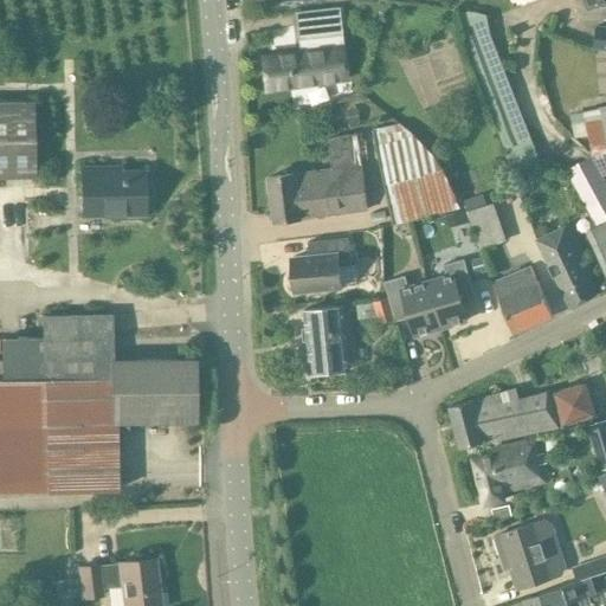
[(298,40),(301,52),(262,57),(266,89),(346,79),(342,47),(342,46),(323,47),(322,44),(341,42),(339,7),(295,12),(297,40),(298,40)]
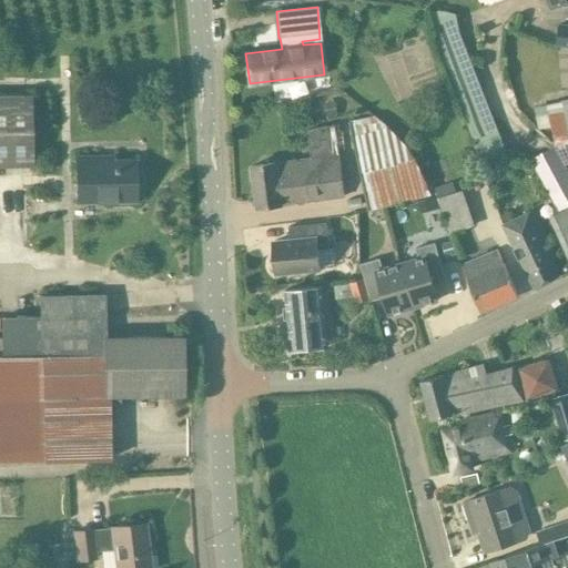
[(460,33),(456,13),(439,10),(437,12),(428,9),(436,36),(435,40),(476,144),(500,134),(460,33)]
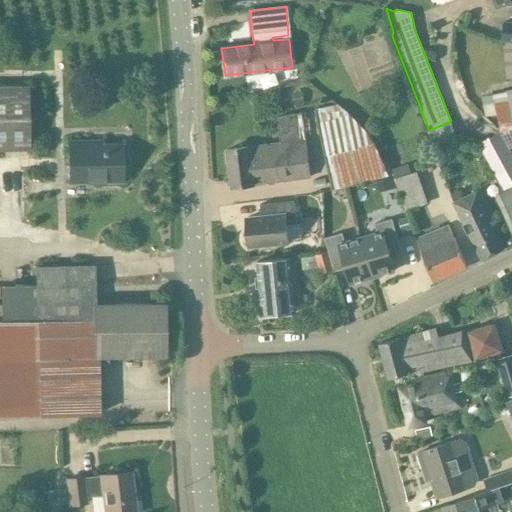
[(511,22),(503,21),(501,41),(511,42),(511,22)]
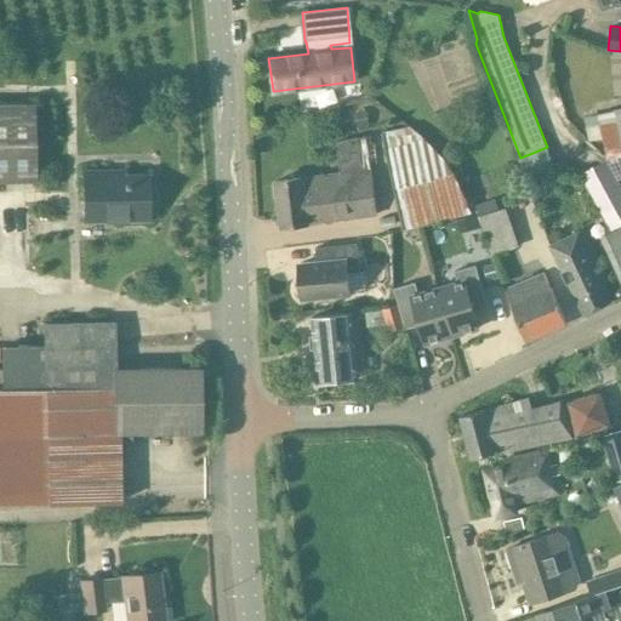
[(620,52),(610,51),(614,98),(620,97),(620,52)]
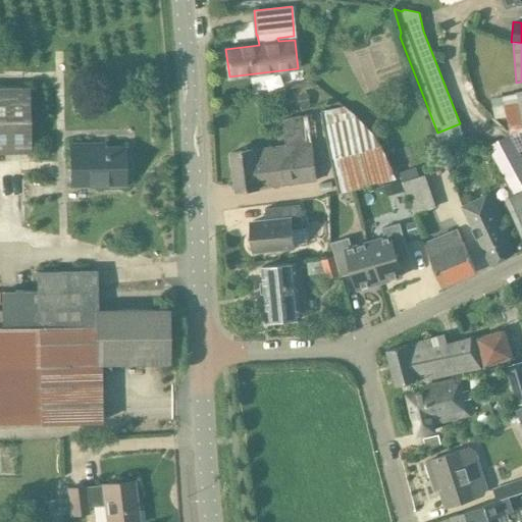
[(29,87),(0,87),(0,153),(31,153),(29,87)]
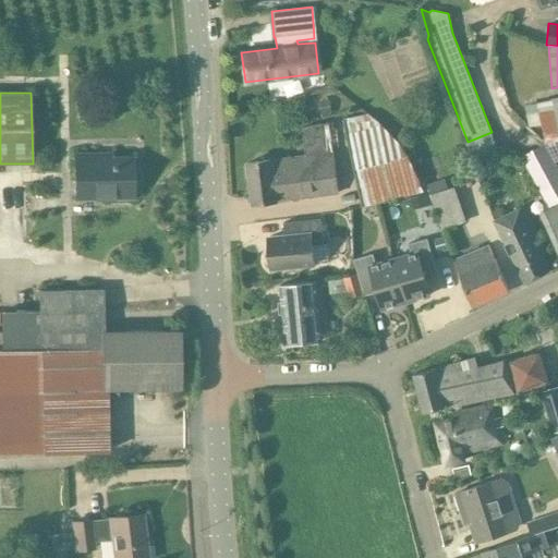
[(557,97),(552,98),(553,100),(525,106),(529,128),(542,125),(544,134),(557,131),(557,97)]
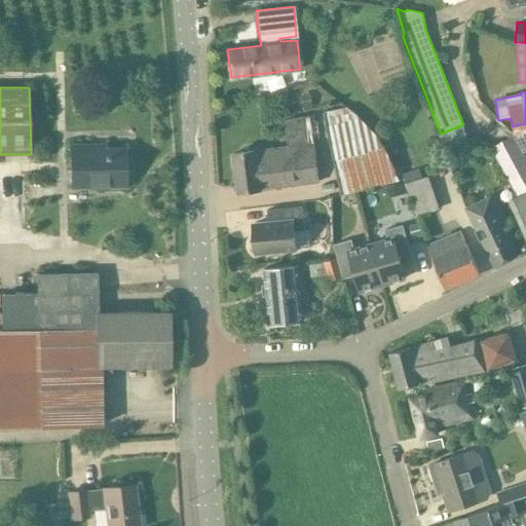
[(324,112),(342,195),(401,181),(384,146),(377,135),(346,107),(324,112)]
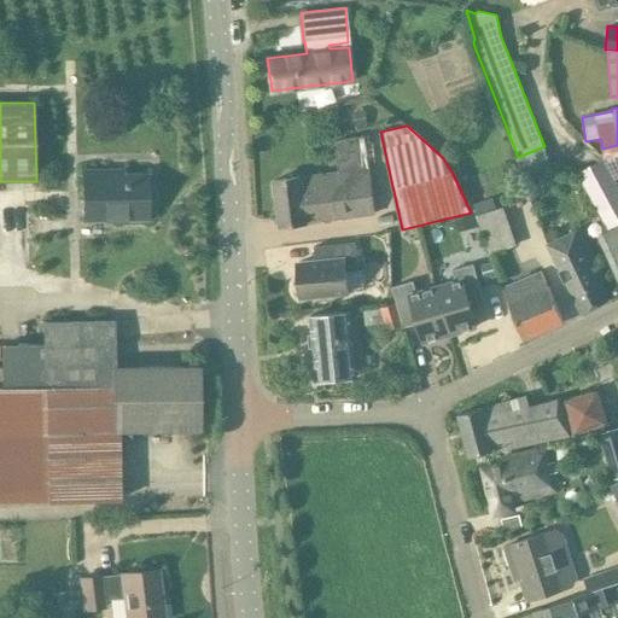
[(274,197),(278,197),(281,226),(377,214),(371,170),(369,169),(365,135),(336,141),(339,173),(275,181),(275,184),(273,185),(274,197)]
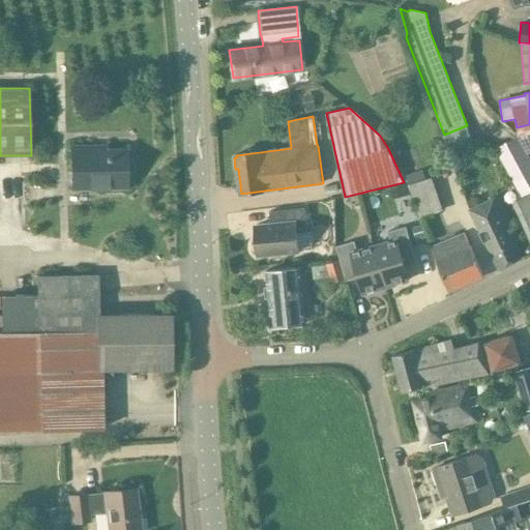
[(529,159),(517,136),(495,149),(522,198),(513,201),(529,238),(529,159)]
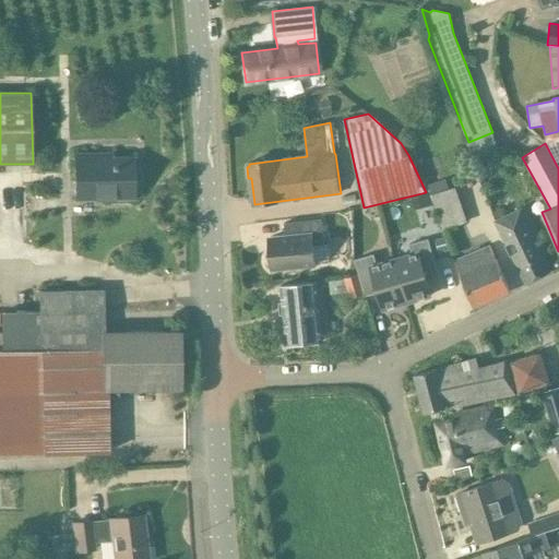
[(100,156),(78,156),(78,198),(132,197),(132,159),(102,159),(100,156)]
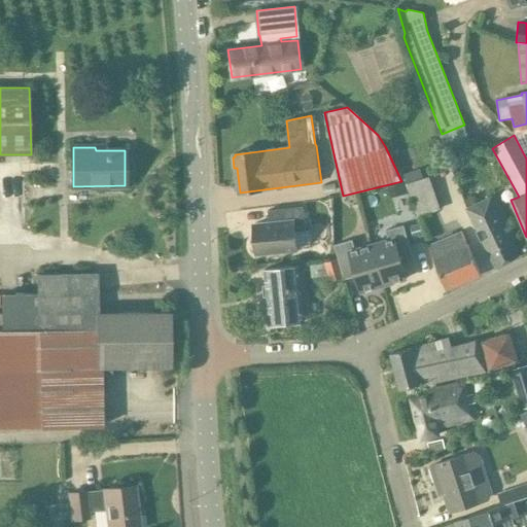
[(406,184),(411,198),(415,210),(417,217),(441,209),(429,177),(406,184)]
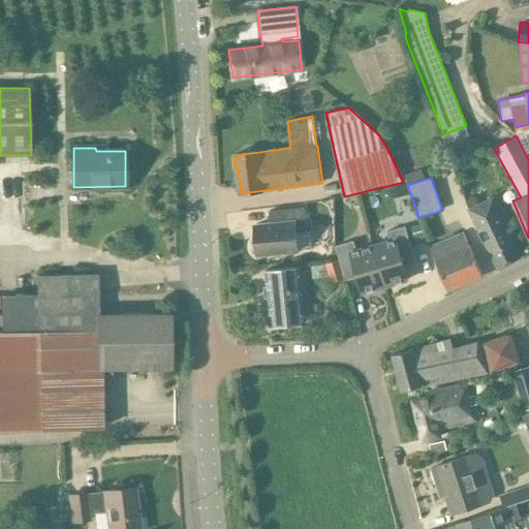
[(409,192),(407,184),(390,188),(392,196),(409,192)]
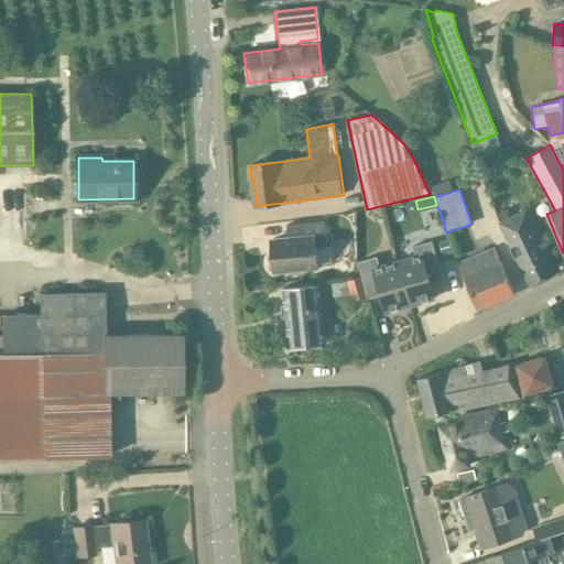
[(501,225),(523,270),(530,285),(555,273),(548,258),(553,256),(531,209),(501,225)]
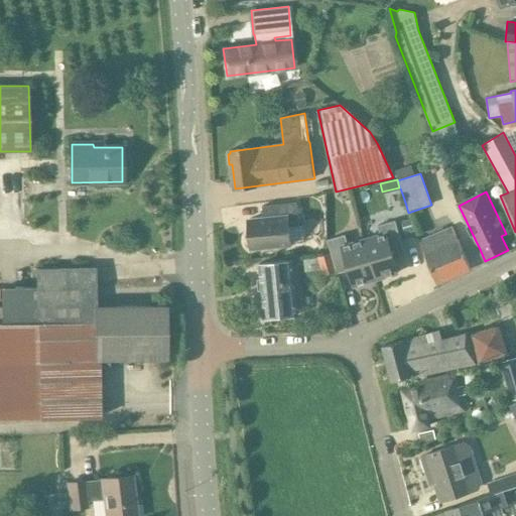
[(263,219),(247,221),(250,249),(290,246),(290,245),(304,244),(302,227),(298,227),(296,203),(262,207),(263,219)]
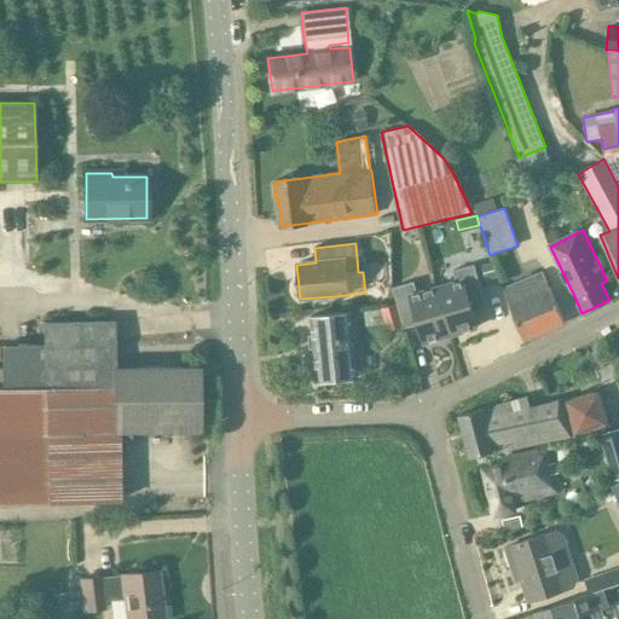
[(438,288),(450,335),(478,327),(473,310),(487,305),(475,265),(453,271),(457,283),(438,288)]
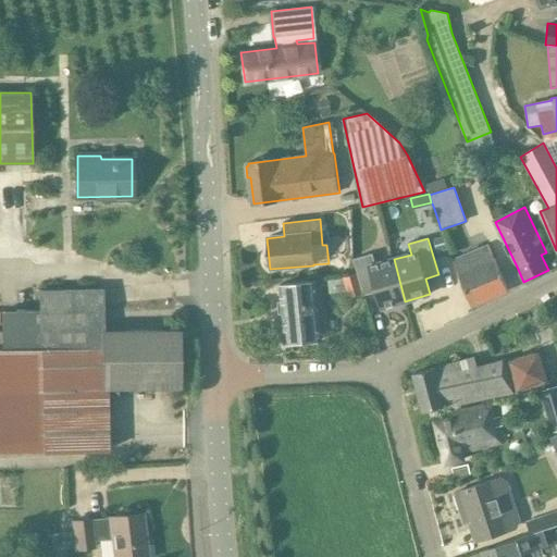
[(490,246),(454,261),(472,306),(508,291),(490,246)]
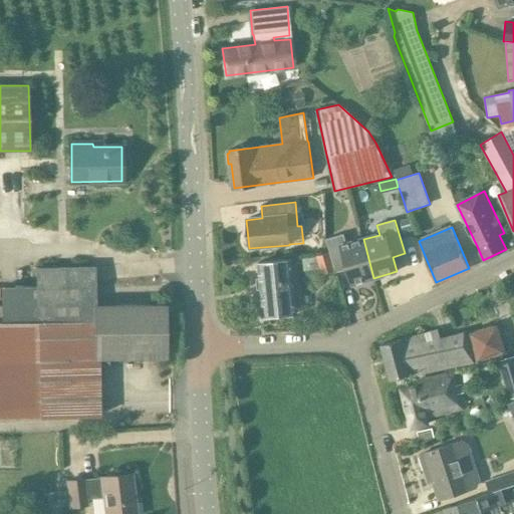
[(373,278),(363,239),(347,244),(344,234),(326,239),(336,273),(347,269),(351,284),(373,278)]
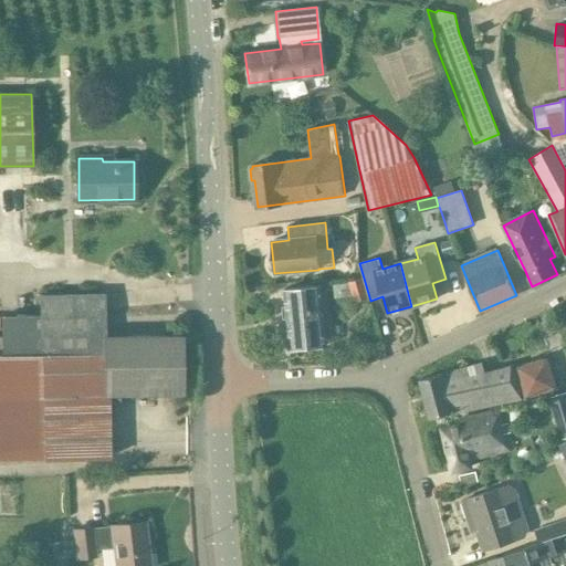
[(369,299),(363,278),(348,282),(355,303),(369,299)]
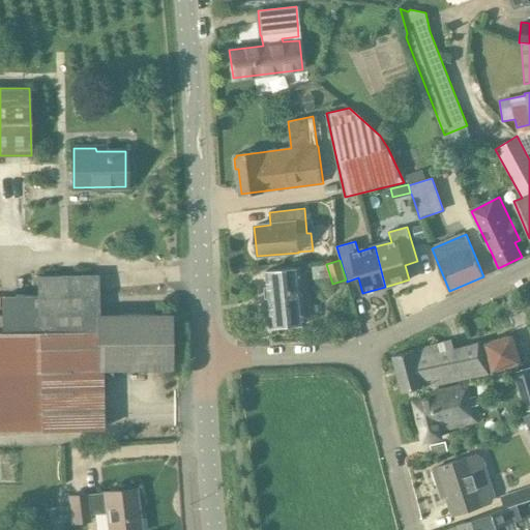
[(267,271),(269,288),(265,288),(266,298),(270,298),(273,327),(306,324),(301,268),(267,271)]
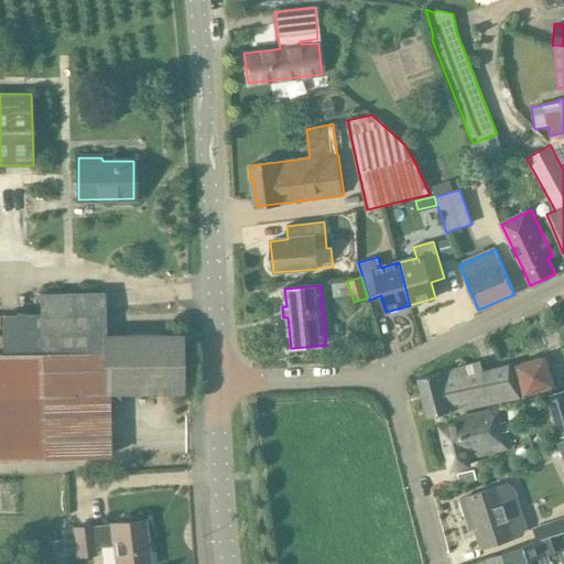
[(40,293),(40,314),(0,314),(0,335),(0,458),(111,456),(109,393),(183,392),(182,334),(164,334),(164,328),(127,328),(127,335),(105,335),(104,293),(40,293)]
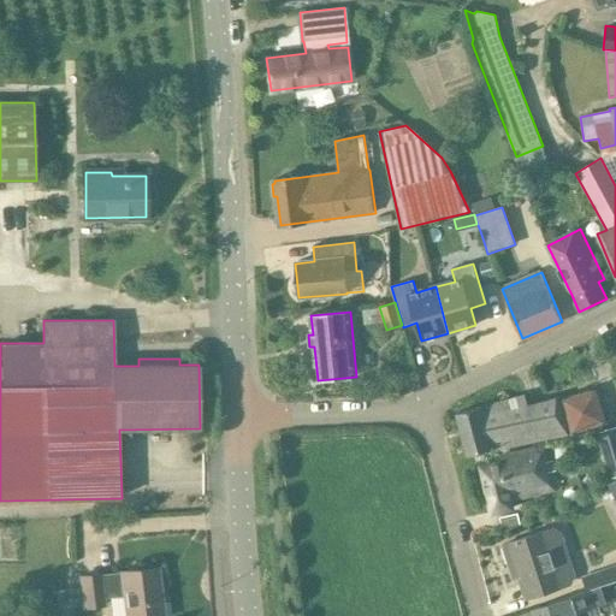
[(608,424),(597,389),(561,400),(572,434),(608,424)]
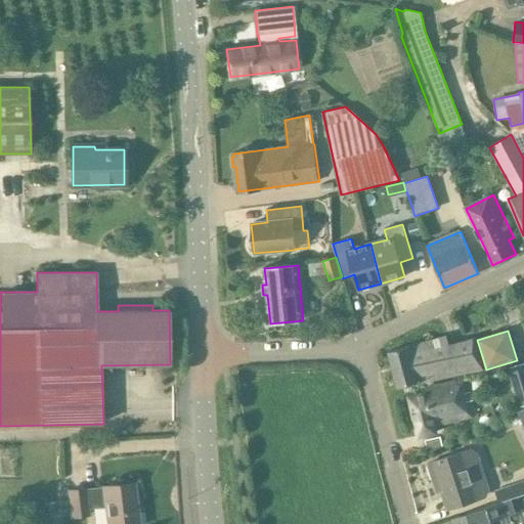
[(410,345),(410,346),(389,351),(398,387),(419,382),(420,384),(485,369),(477,340),(477,337),(474,338),(450,344),(447,336),(410,345)]
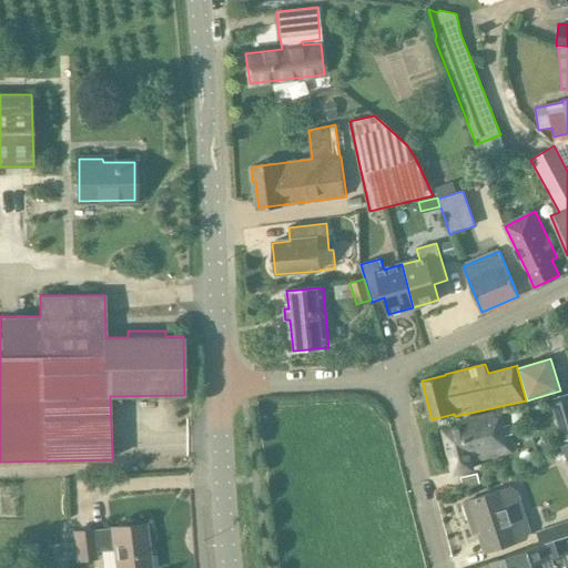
[(474,468),(472,460),(516,450),(507,412),(463,422),(464,426),(445,430),(454,473),(474,468)]
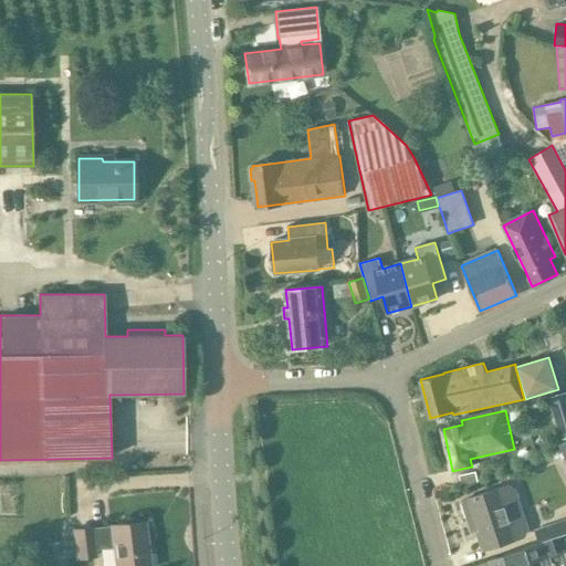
[(565,415),(553,419),(559,440),(565,437),(565,415)]
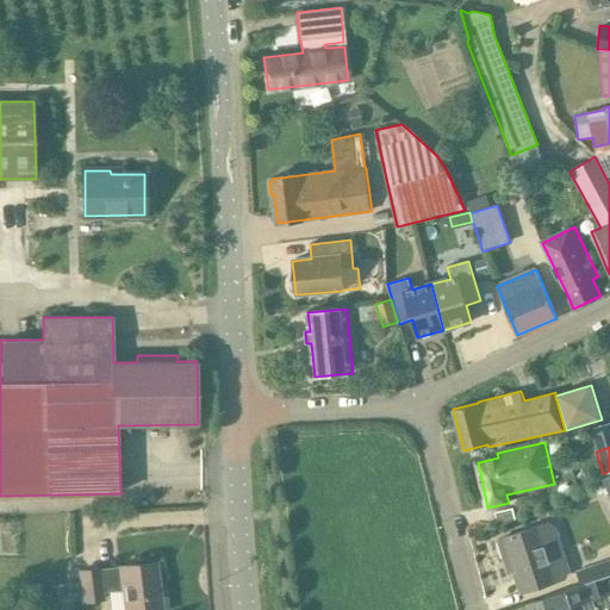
[(555,528),(548,524),(500,540),(506,559),(511,558),(522,592),(566,578),(570,570),(555,528)]
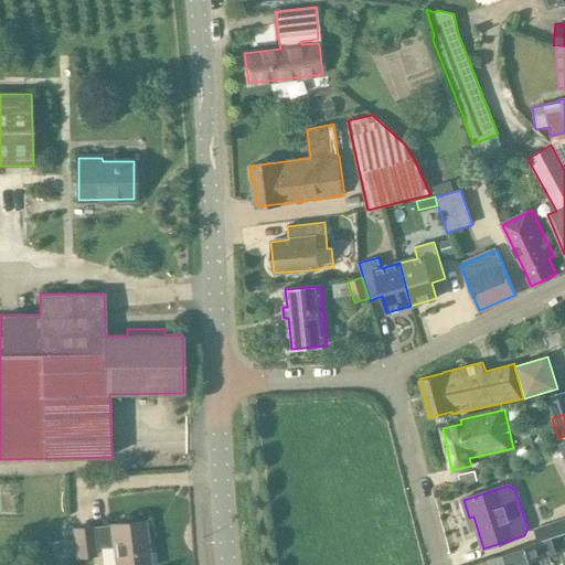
[(114,536),(115,546),(116,564),(150,564),(145,520),(94,526),(95,539),(114,536)]
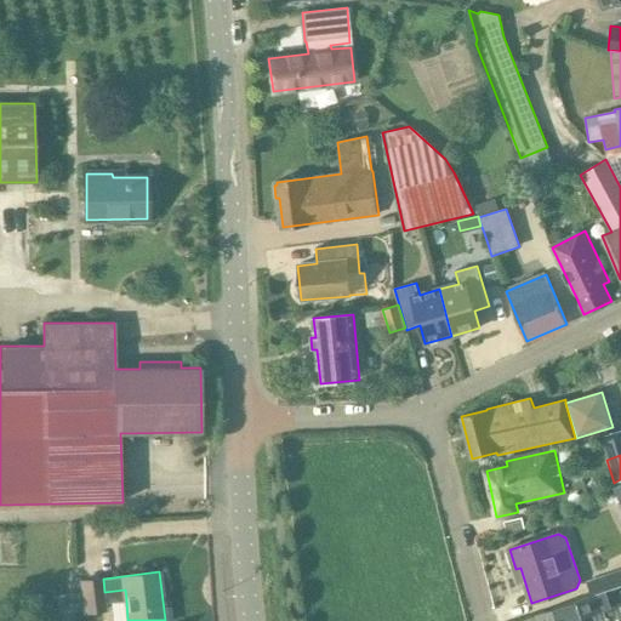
[(106,603),(103,579),(103,577),(79,580),(81,593),(84,611),(84,614),(107,611),(106,603)]
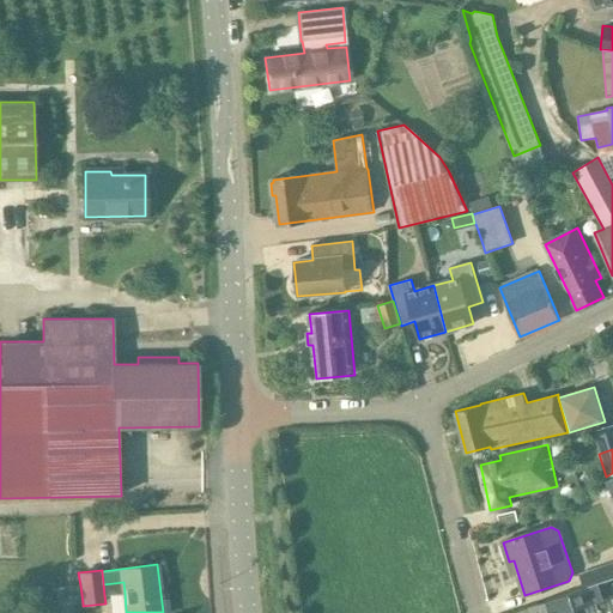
[(533,612),(570,612),(571,612),(604,600),(598,584),(546,601),(532,606),(533,612)]
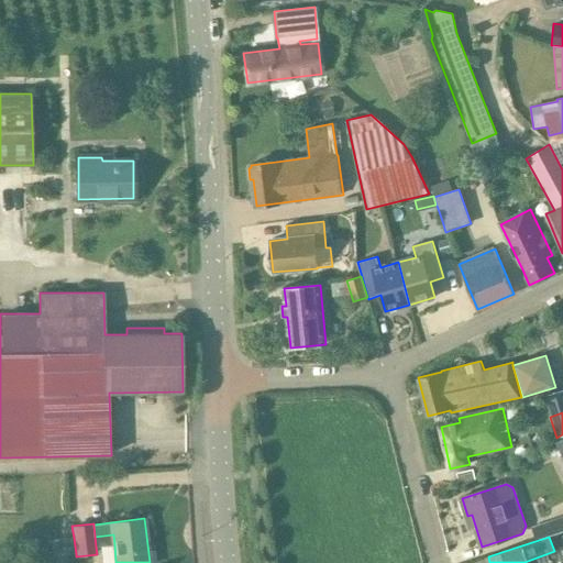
[(52,556),(66,555),(76,554),(74,538),(51,540),(52,556)]
